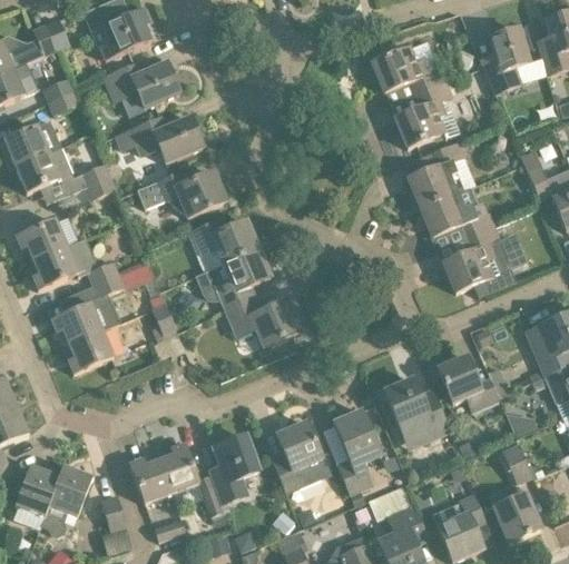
[(568,7),(560,11),(559,17),(545,21),(550,38),(537,42),(547,77),(568,69),(568,7)]
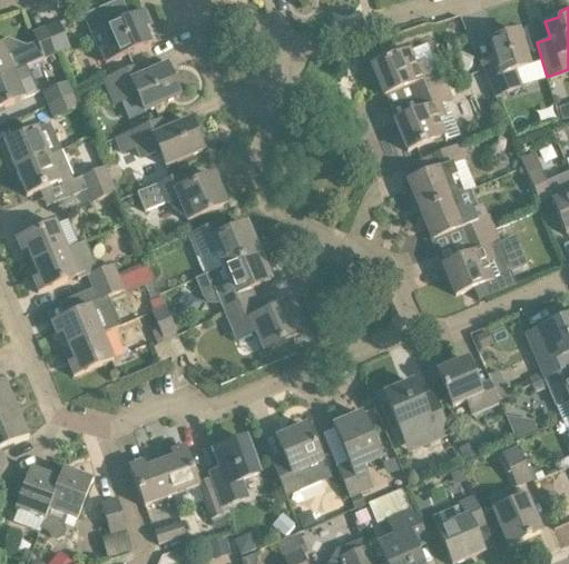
[(99,47),(105,61),(151,42),(145,27),(149,25),(144,9),(101,27),(108,43),(99,47)]
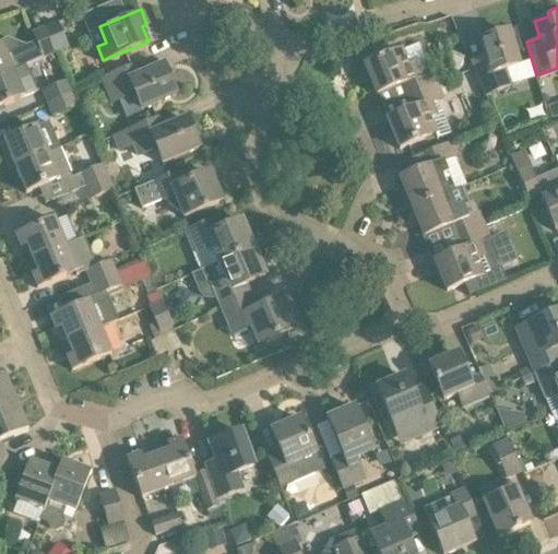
[(45,25),(56,50),(69,45),(58,20),(45,25)]
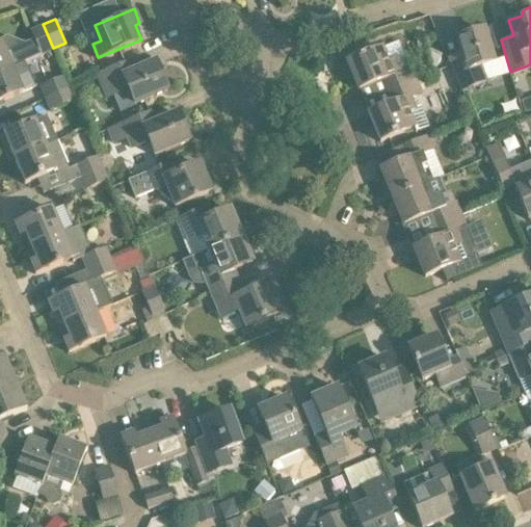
[(0,70),(25,59),(53,48),(43,24),(30,29),(34,38),(25,43),(7,35),(0,38),(0,70)]
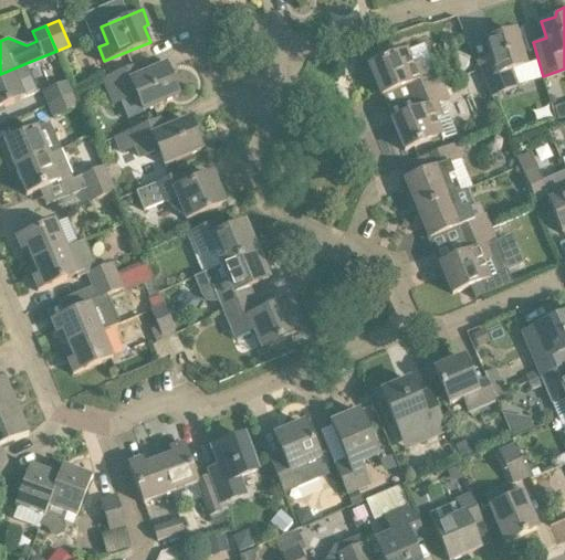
[(491,95),(518,84),(519,87),(531,84),(525,63),(534,61),(524,25),(485,39),(490,55),(477,61),(491,95)]
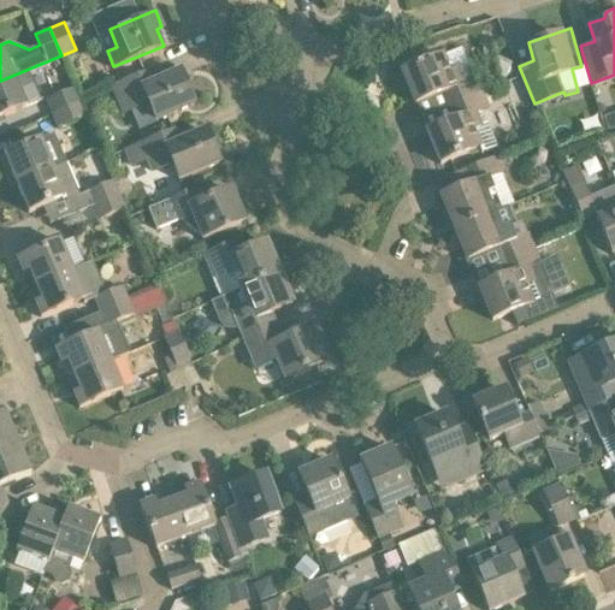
[(462,43),(442,52),(402,69),(415,101),(447,89),(453,102),(482,90),(462,43)]
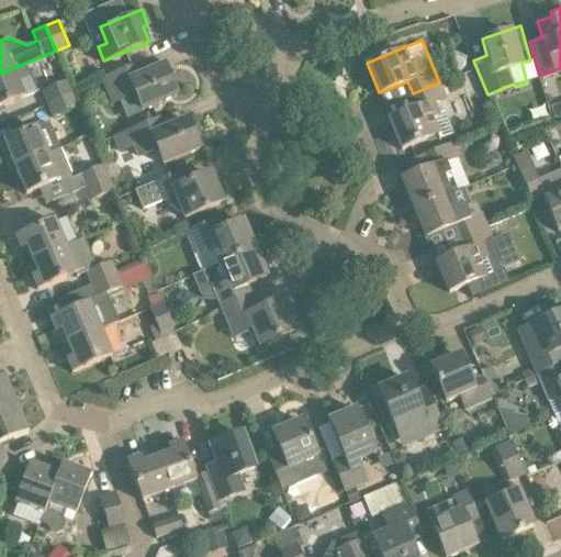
[(468,54),(456,48),(449,64),(462,68),(468,54)]
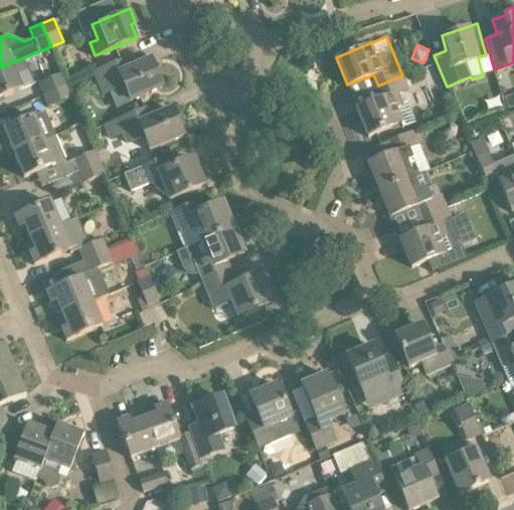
[(0,96),(22,87),(34,81),(24,57),(0,67),(0,96)]
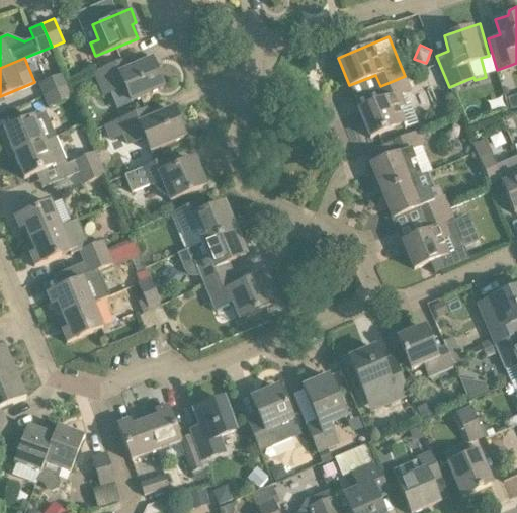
[(124,84),(131,99),(163,86),(152,59),(127,69),(122,58),(95,70),(105,93),(124,84)]
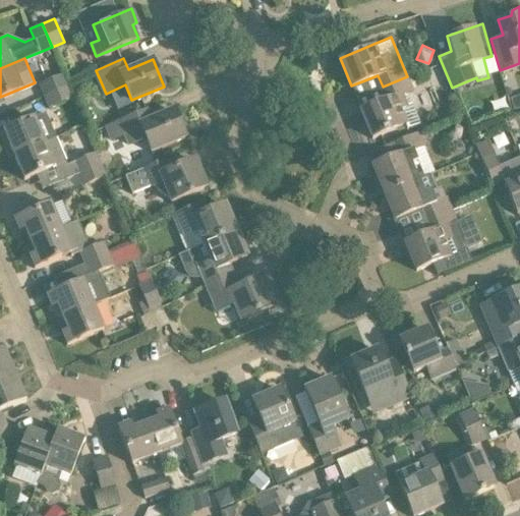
[(39,82),(44,95),(67,84),(62,72),(39,82)]
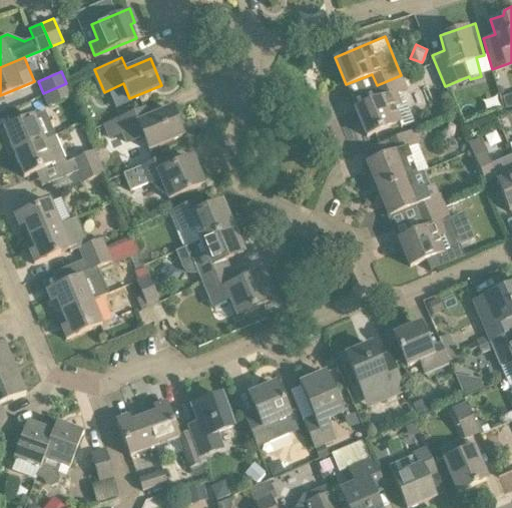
[(414,119),(402,89),(406,87),(401,75),(377,85),(381,96),(356,107),(367,134),(400,120),(402,124),(414,119)]
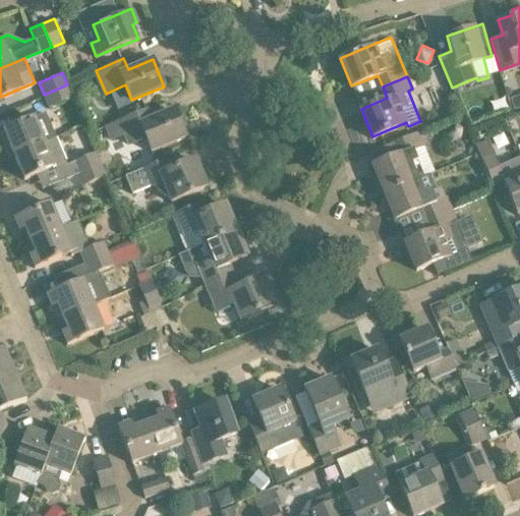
[(73,97),(67,84),(44,95),(50,107),(73,97)]
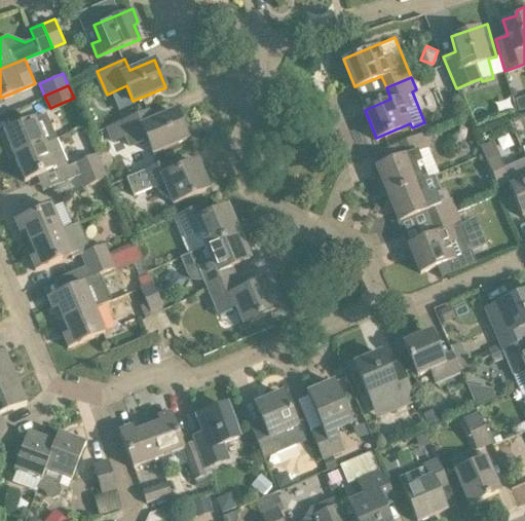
[(112,141),(126,135),(130,144),(147,137),(153,151),(187,137),(175,110),(152,119),(148,108),(120,120),(106,125),(112,141)]
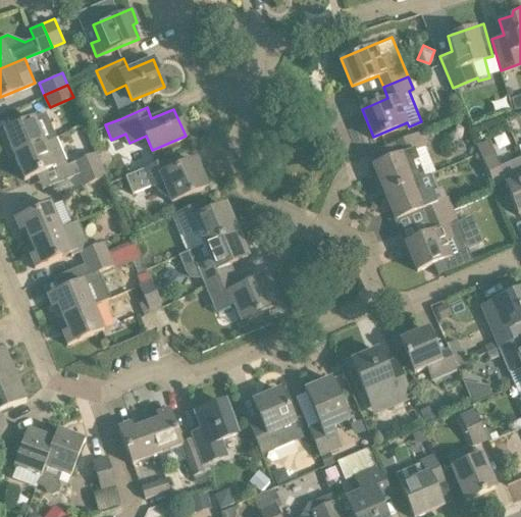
[(14,153),(56,136),(46,111),(34,116),(4,130),(14,153)]
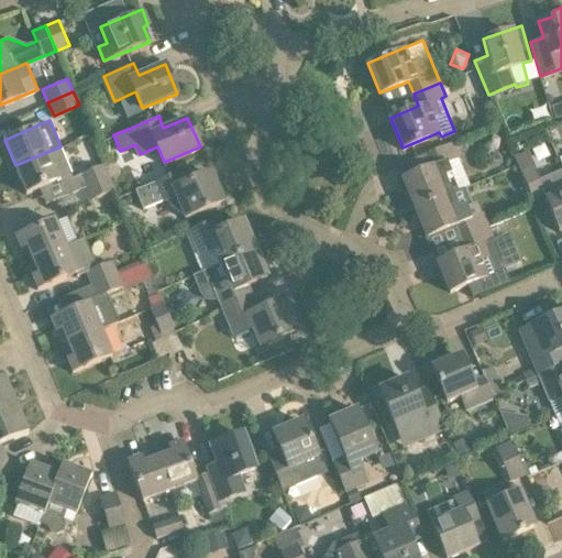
[(485,144),(493,149),(500,144),(500,135),(493,131),(485,135),(485,144)]
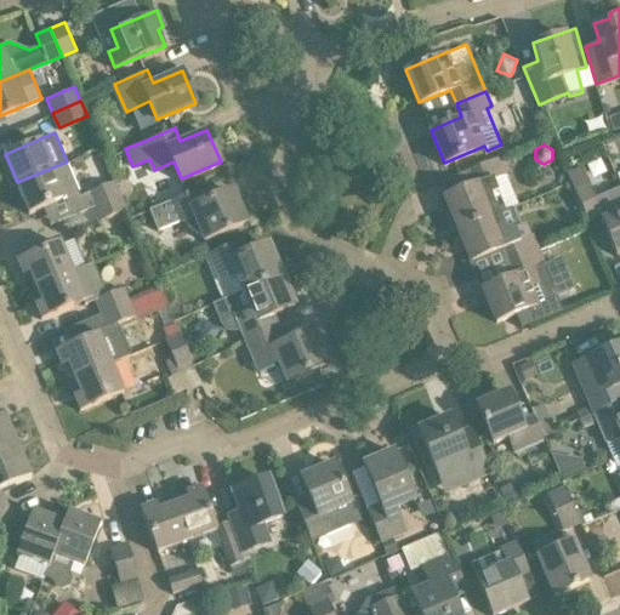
[(459,228),(512,205),(518,203),(499,155),(471,168),(477,182),(444,195),(459,228)]
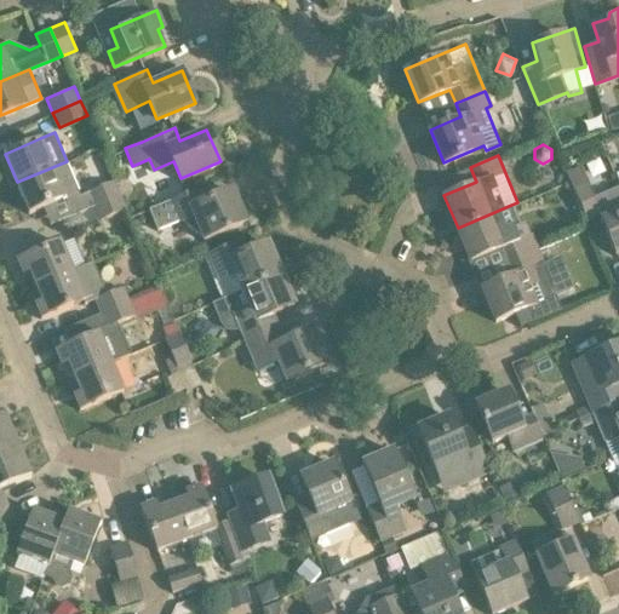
[(72,213),(92,206),(121,194),(115,179),(86,191),(81,194),(67,161),(17,182),(29,212),(64,196),(72,213)]
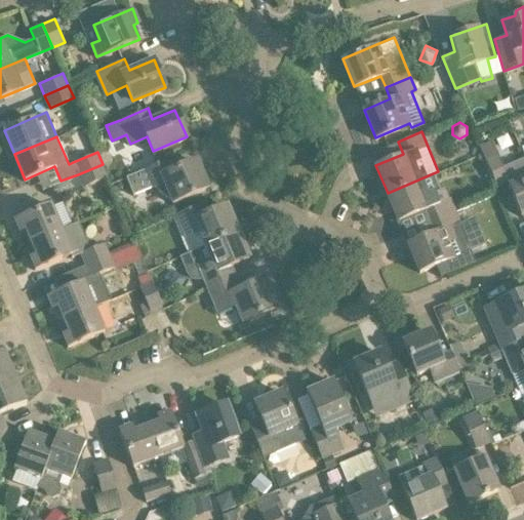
[(496,184),(509,178),(511,183),(509,184),(521,214),(523,213),(523,155),(502,165),(498,155),(491,138),(479,144),(486,160),(496,184)]
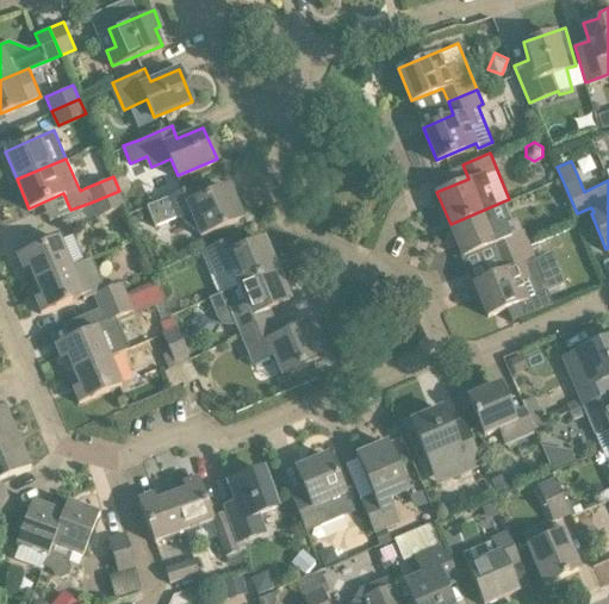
[(196,184),(168,194),(145,204),(155,225),(179,215),(200,232),(200,235),(242,217),(228,186),(202,197),(196,184)]
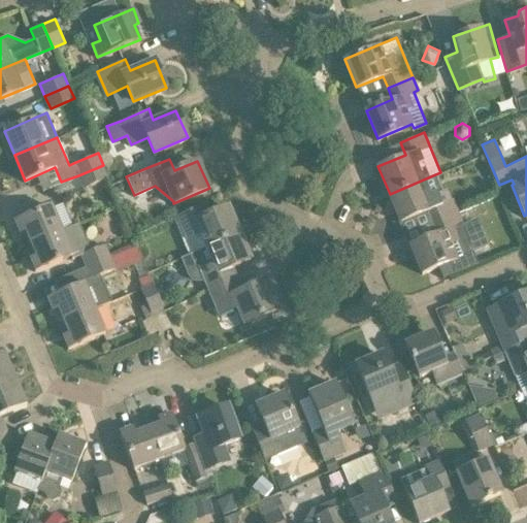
[(108,176),(103,165),(78,175),(84,187),(108,176)]
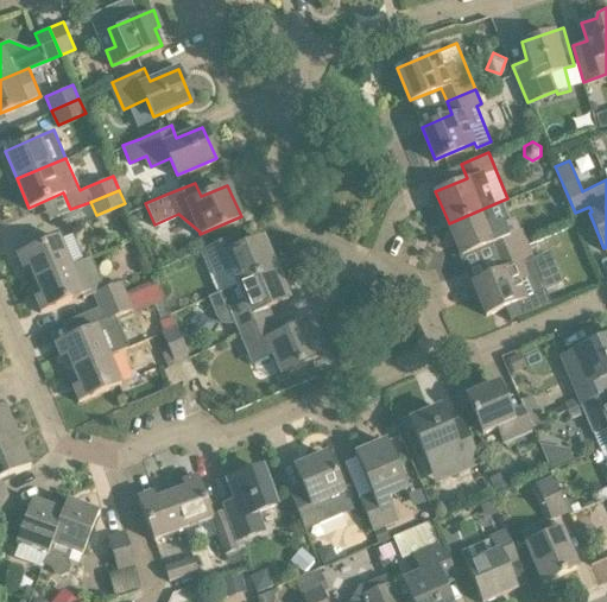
[(509,219),(501,201),(449,223),(462,254),(492,241),(498,255),(526,242),(516,216),(509,219)]
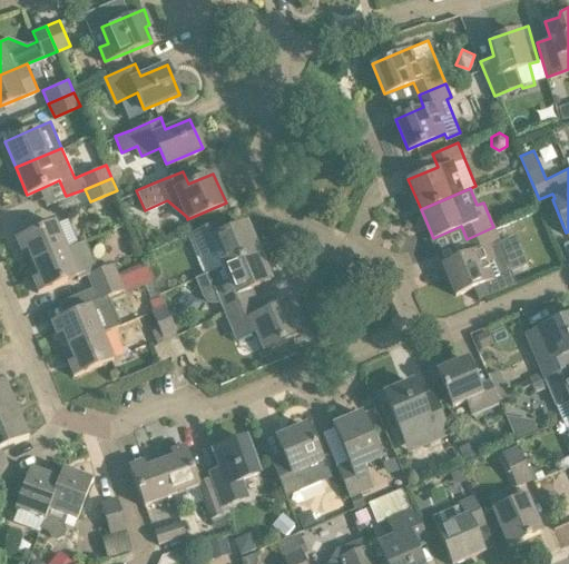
[(217,249),(223,265),(258,250),(246,221),(226,230),(222,219),(193,231),(203,256),(217,249)]
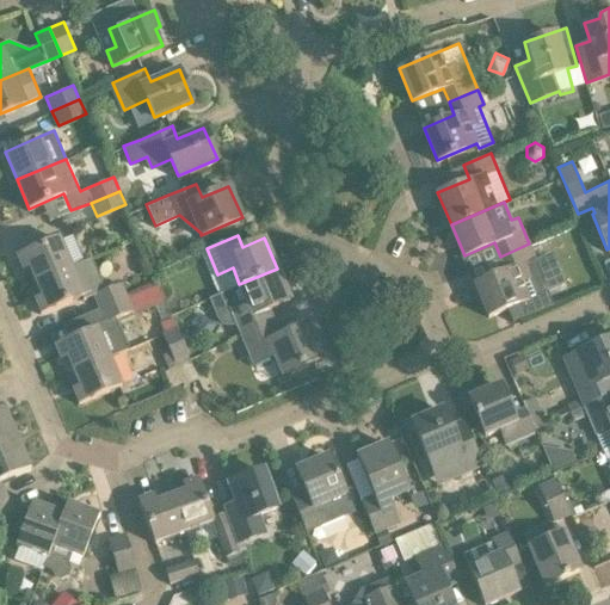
[(36,279),(72,265),(60,236),(17,254),(23,267),(30,265),(36,279)]
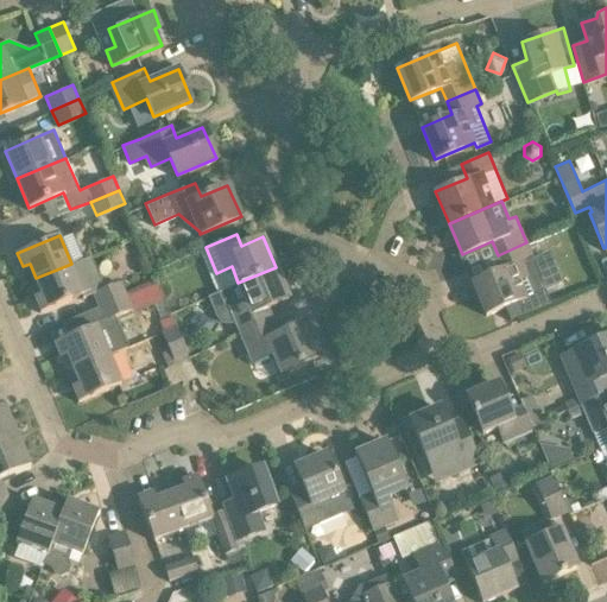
[(486,314),(526,297),(545,289),(526,242),(498,255),(504,268),(473,282),(486,314)]
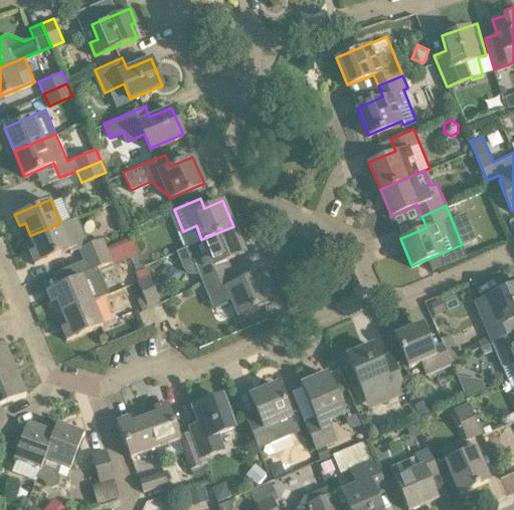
[(30,251),(34,263),(69,247),(70,250),(78,247),(83,259),(107,249),(102,237),(90,242),(77,215),(60,223),(30,235),(35,249),(30,251)]
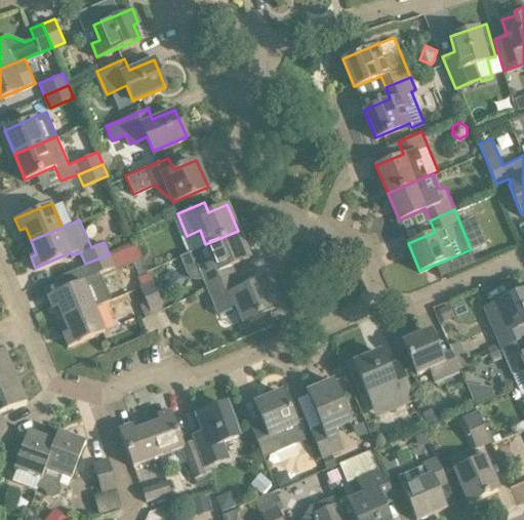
[(200,278),(203,277),(207,286),(235,275),(231,265),(249,257),(238,231),(205,244),(180,255),(189,273),(192,276),(196,278),(200,278)]
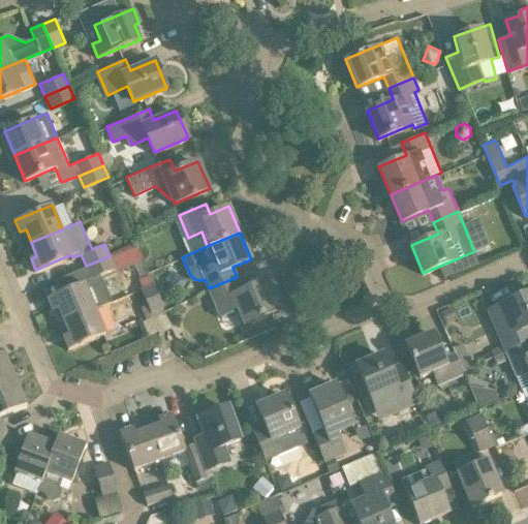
[(115,268),(110,256),(86,266),(91,278),(84,281),(85,283),(48,299),(53,310),(58,308),(63,320),(95,307),(113,301),(101,274),(115,268)]
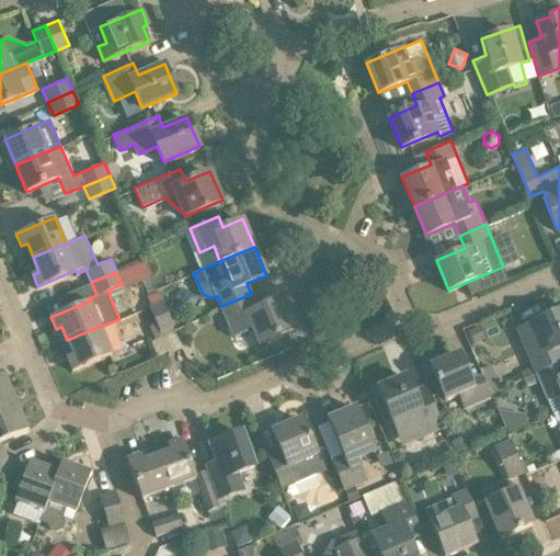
[(147,295),(151,305),(162,301),(158,291),(147,295)]
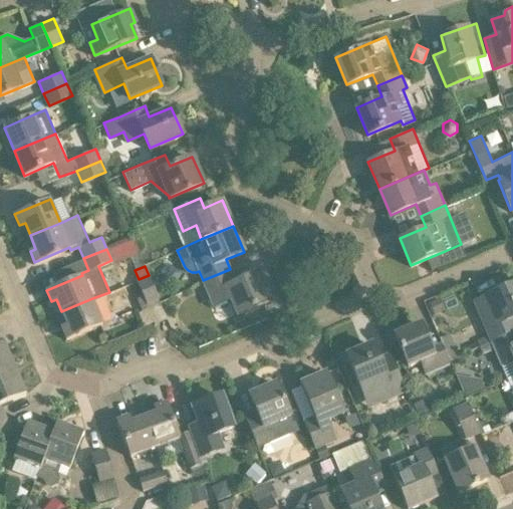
[(258,273),(235,283),(230,269),(203,280),(214,307),(232,300),(238,314),(270,300),(258,273)]
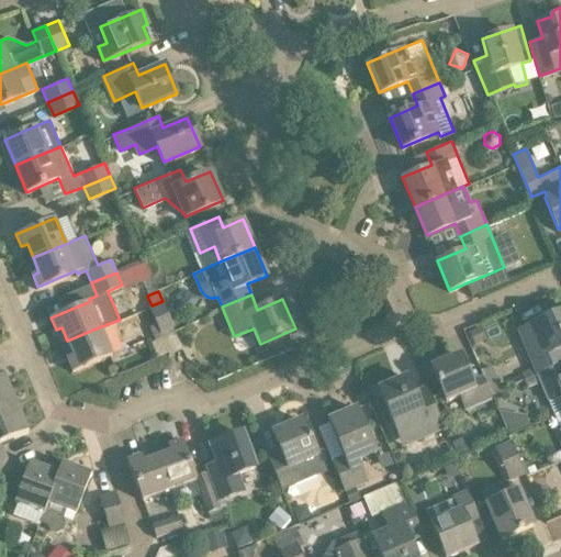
[(150,307),(160,332),(174,326),(163,301),(152,305),(150,307)]
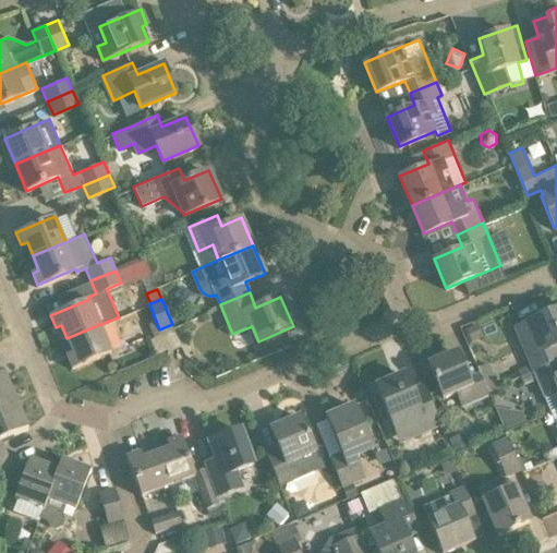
[(521,375),(556,359),(556,345),(556,308),(516,326),(531,361),(518,367),(521,375)]
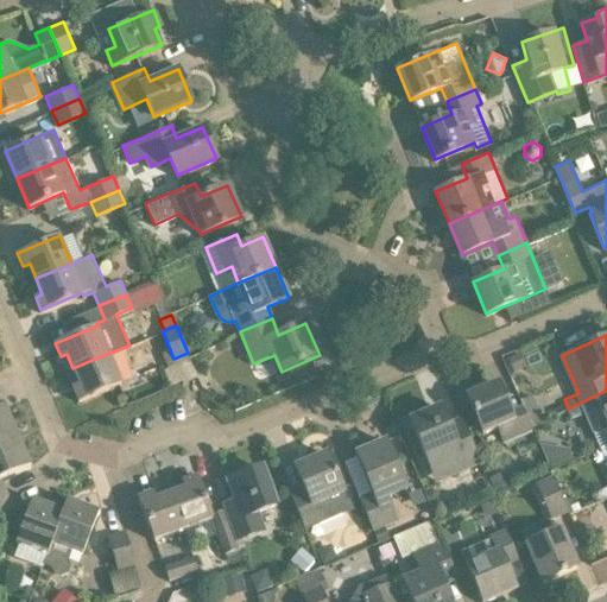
[(109,353),(73,368),(80,384),(74,387),(78,400),(121,382),(109,353)]
